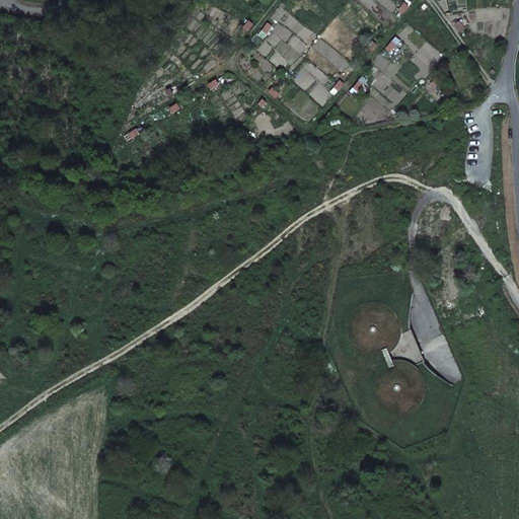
[(423,13),(429,7),(426,3),(420,10),(423,13)]
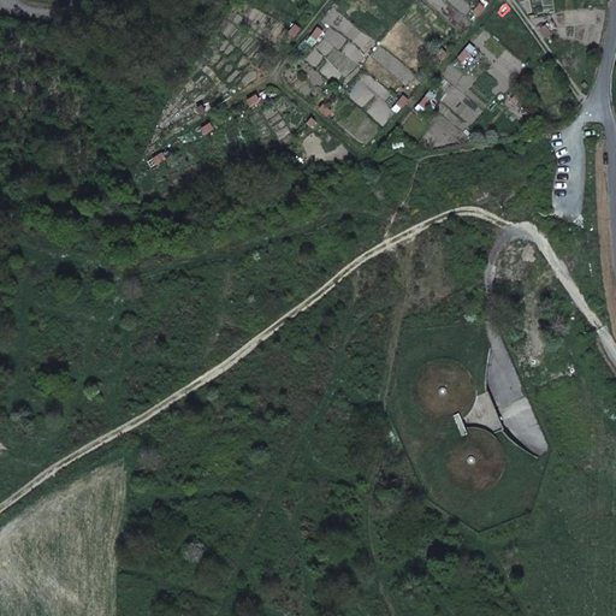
[(477,18),(484,11),(480,7),(473,15),(477,18)]
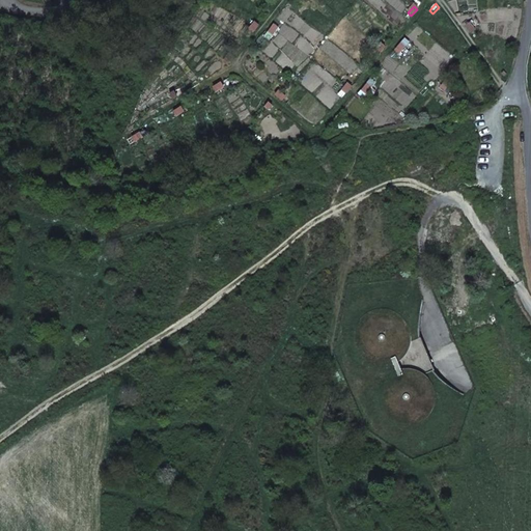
[(253,32),(258,25),(254,22),(249,29),(253,32)]
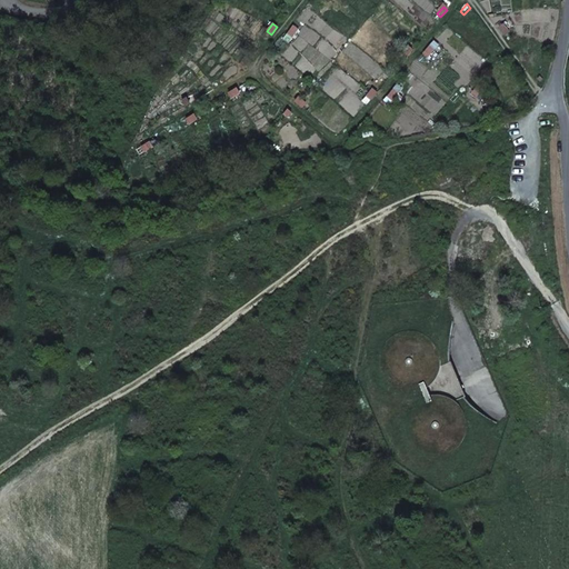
[(497,30),(505,37),(508,32),(501,26),(497,30)]
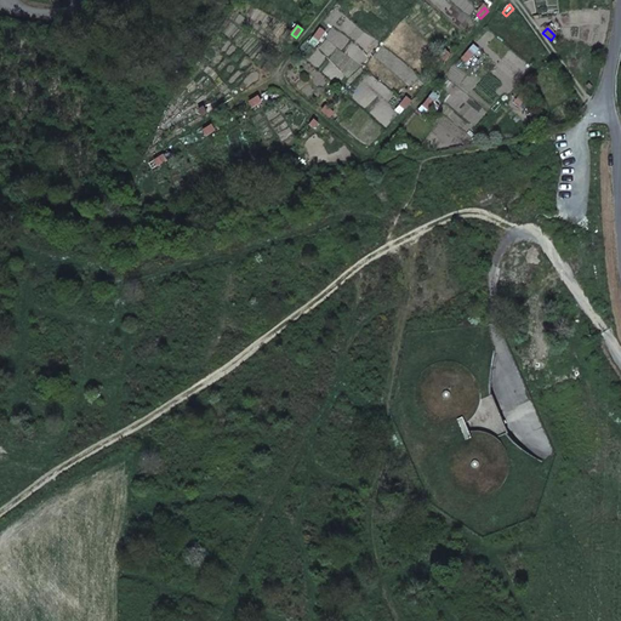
[(313,36),(318,40),(325,33),(320,29),(313,36)]
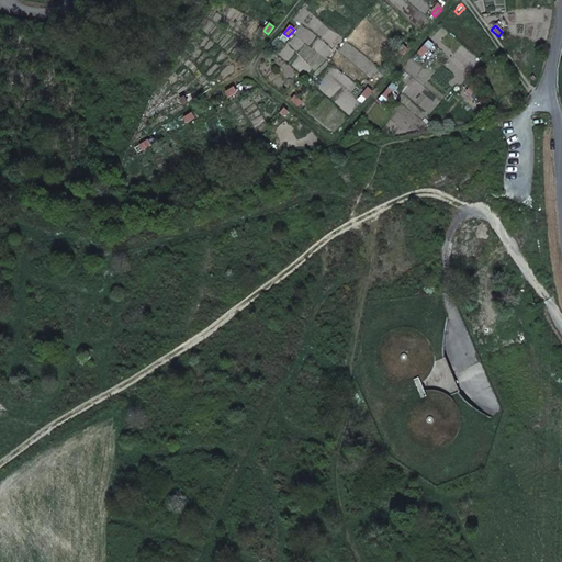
[(395,54),(400,57),(406,51),(402,47),(395,54)]
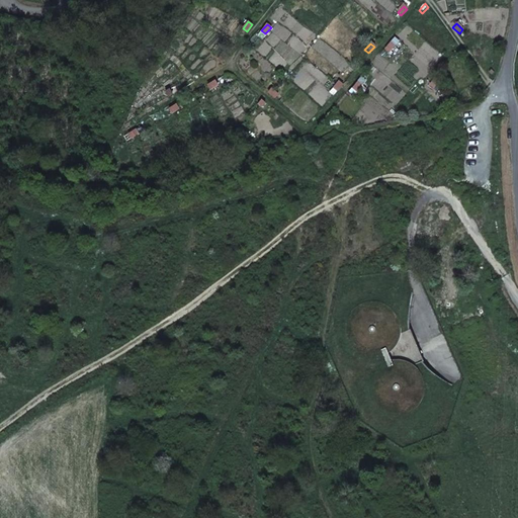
[(389,53),(394,47),(391,44),(384,50),(389,53)]
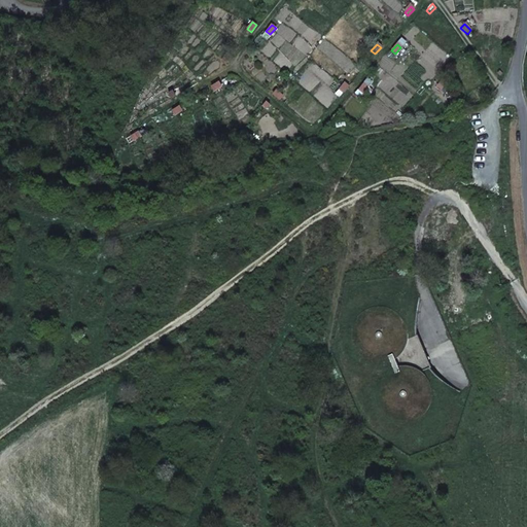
[(226,54),(221,61),(224,64),(231,57),(226,54)]
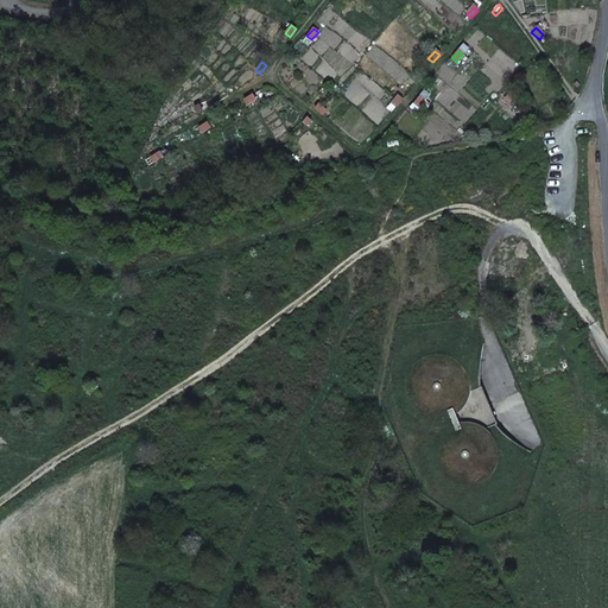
[(251,94),(242,99),(246,105),(254,99),(251,94)]
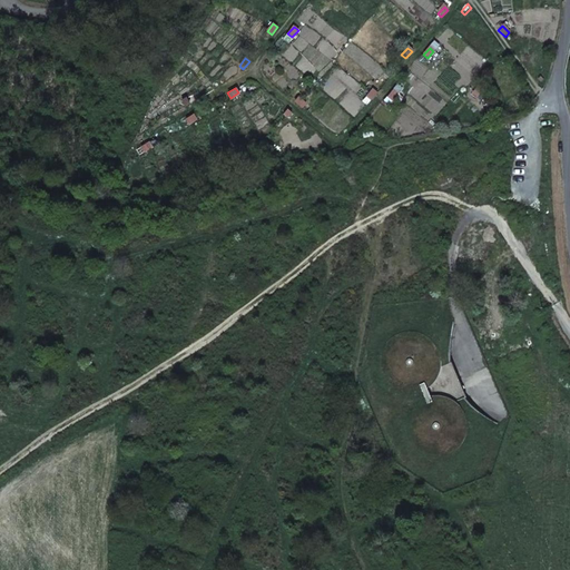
[(372,90),(365,97),(370,101),(375,94),(372,90)]
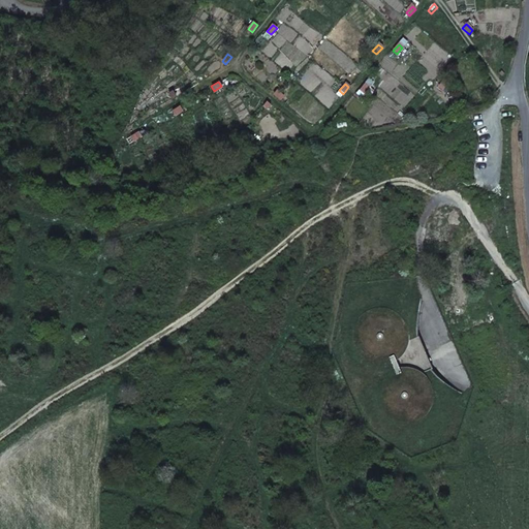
[(363,94),(368,88),(365,84),(359,91),(363,94)]
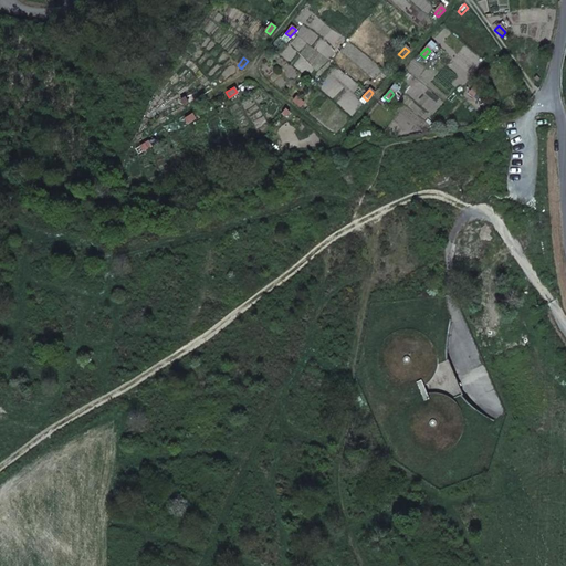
[(185,97),(176,102),(179,106),(187,102),(185,97)]
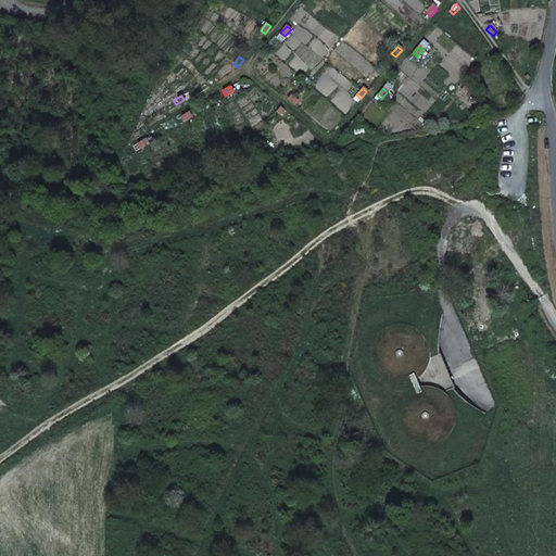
[(298,101),(290,96),(287,99),(293,105),(298,101)]
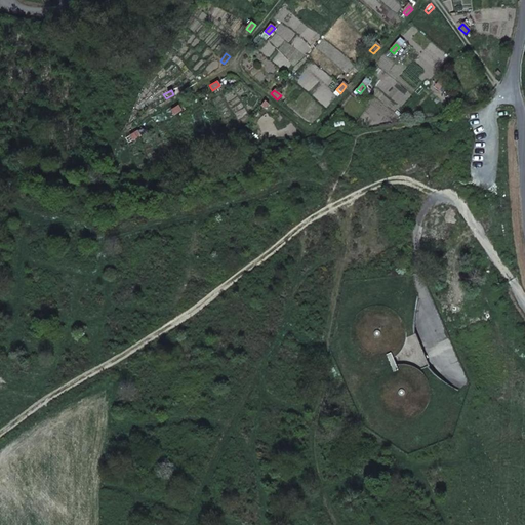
[(170,110),(172,115),(180,110),(177,106),(170,110)]
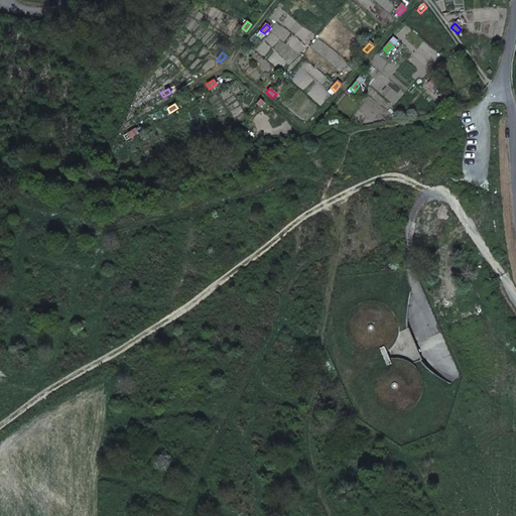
[(127,133),(129,137),(136,132),(134,128),(127,133)]
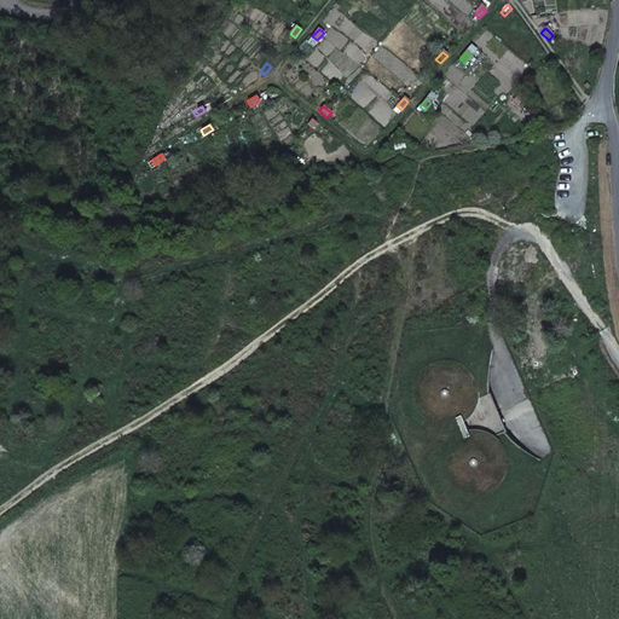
[(450,360),(446,360),(443,360),(439,362),(434,363),(431,364),(427,366),(421,372),(418,375),(415,382),(414,391),(414,394),(415,403),(416,406),(417,410),(420,414),(422,417),(426,420),(433,423),(440,426),(445,427),(449,427),(457,424),(464,421),(470,416),(473,412),(476,405),(479,398),(479,393),(479,388),(476,381),(476,380),(474,376),(469,369),(464,366),(458,363),(450,360)]
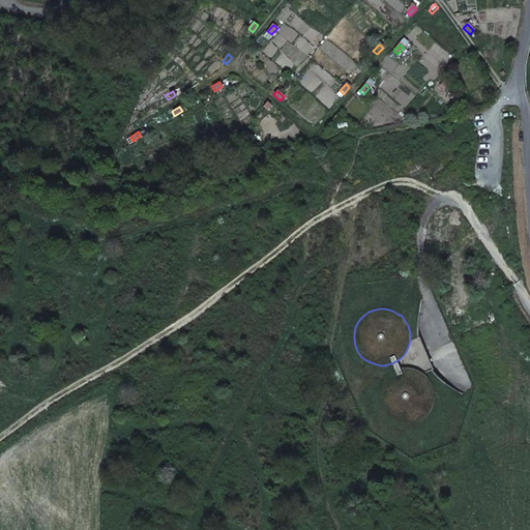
[(416,423),(420,421),(422,420),(424,419),(430,414),(432,410),(435,405),(436,399),(436,394),(435,388),(433,384),(431,381),(429,377),(424,373),(419,370),(415,369),(407,367),(403,367),(398,369),(392,371),(388,374),(386,375),(383,379),(380,383),(378,388),(377,393),(377,399),(378,404),(380,409),(383,413),(386,417),(388,419),(390,420),(395,423),(398,423),(403,425),(411,425),(416,423)]
